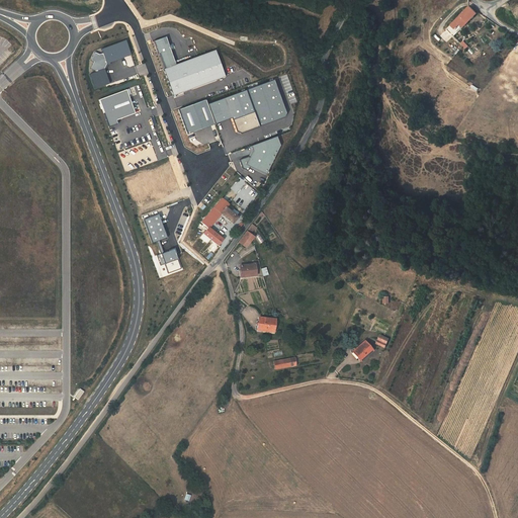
[(477,12),(469,6),(447,29),(453,35),(477,13),(477,12)]
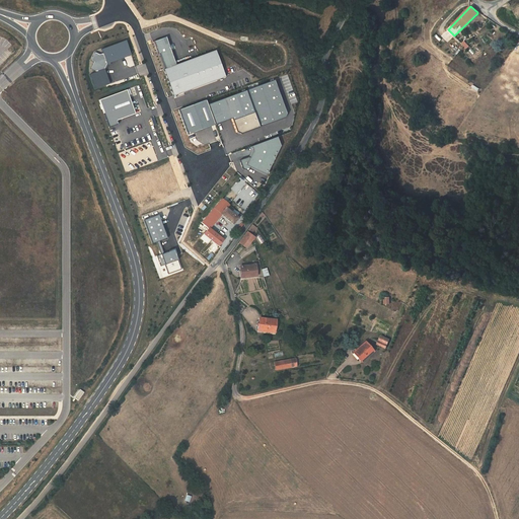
[(174,66),(163,38),(153,43),(164,70),(174,66)]
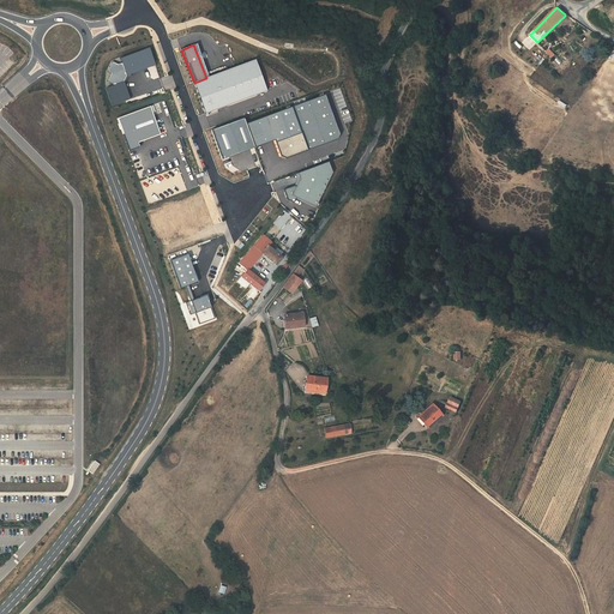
[(150,47),(121,59),(122,62),(127,76),(156,65),(150,47)]
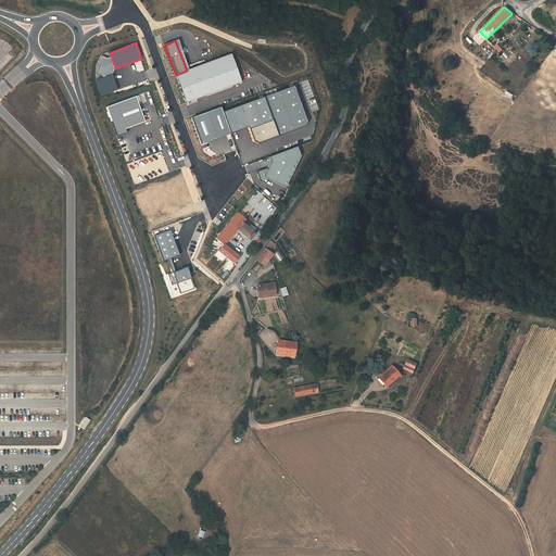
[(228,55),(173,76),(184,104),(239,84),(228,55)]
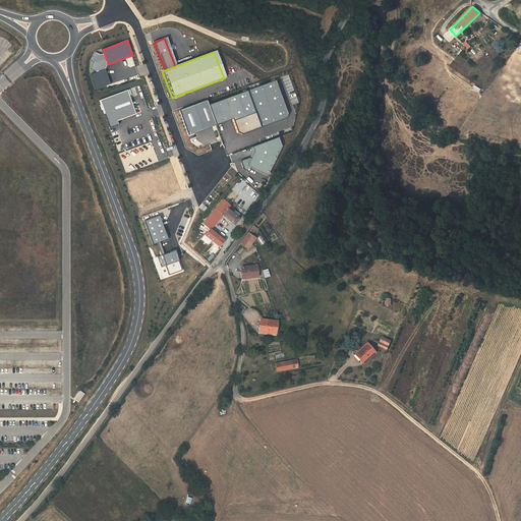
[(96,53),(93,61),(96,62),(93,69),(97,72),(105,69),(108,64),(104,53),(100,55),(96,53)]
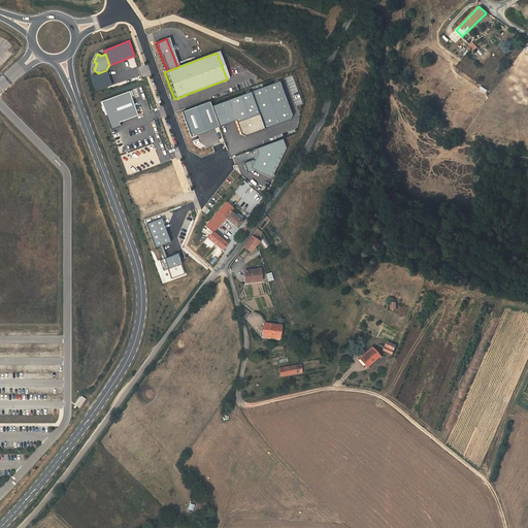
[(98,73),(91,75),(96,91),(112,85),(106,70),(98,73)]
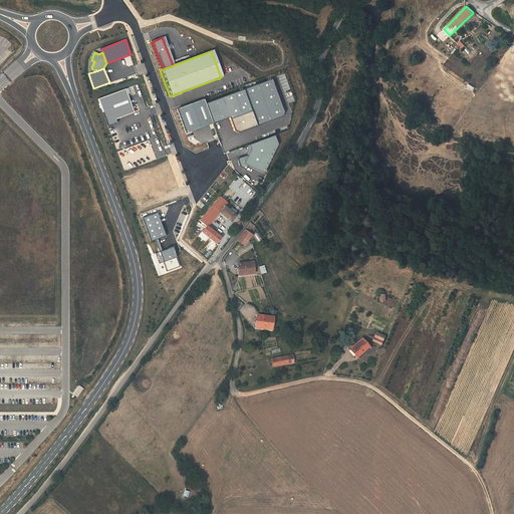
[(283,112),(271,79),(208,103),(215,123),(231,117),(236,131),(240,133),(281,116),(283,112)]
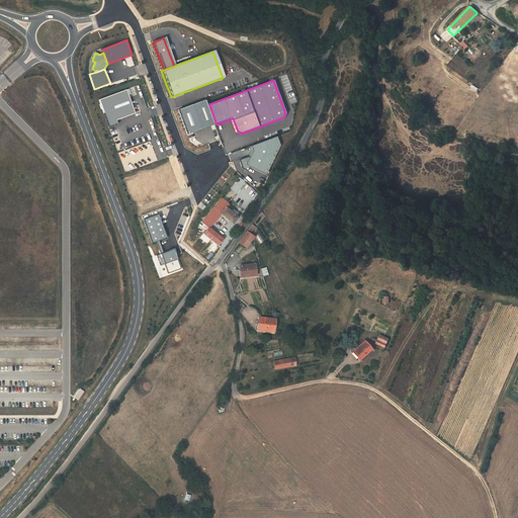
[(127,90),(101,99),(110,126),(118,123),(117,120),(136,113),(127,90)]
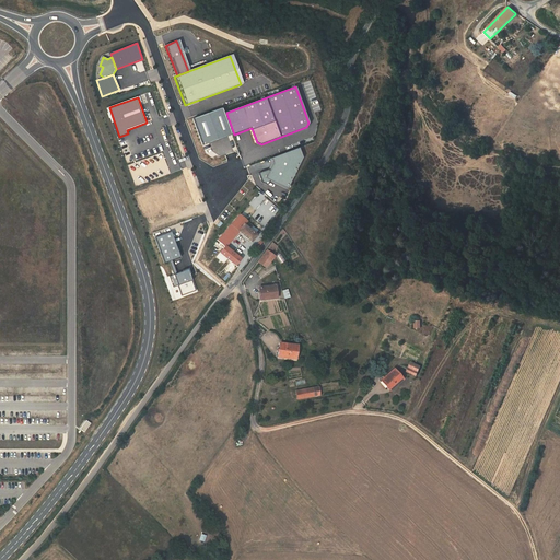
[(194,119),(203,146),(233,135),(223,108),(194,119)]
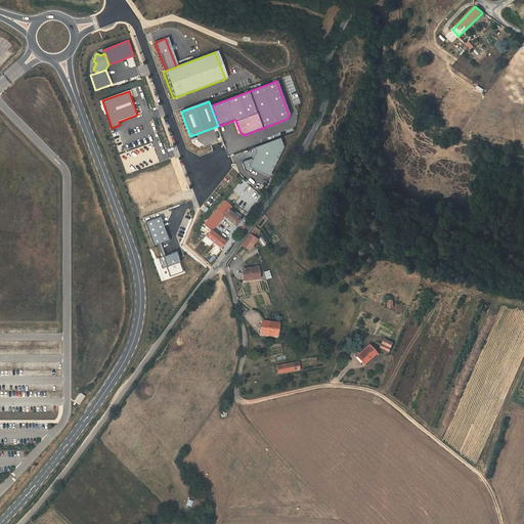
[(252,168),(268,176),(284,148),(277,136),(253,146),(255,151),(251,160),(249,159),(242,162),(245,170),(251,172),(252,168)]
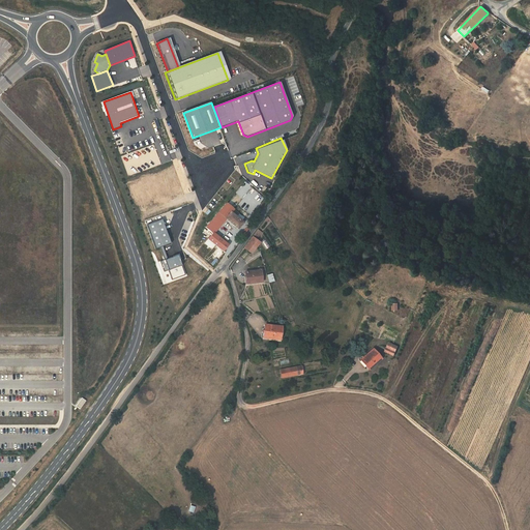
[(238,228),(244,222),(232,212),(235,209),(228,204),(225,207),(216,215),(207,227),(214,232),(214,233),(227,218),(238,228)]
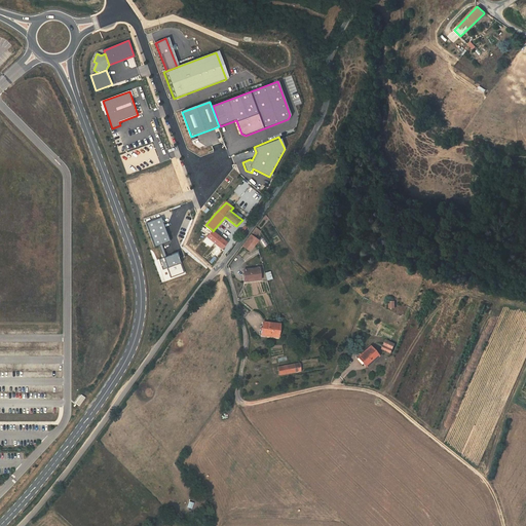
[(246,216),(233,208),(230,211),(242,220),(246,216)]
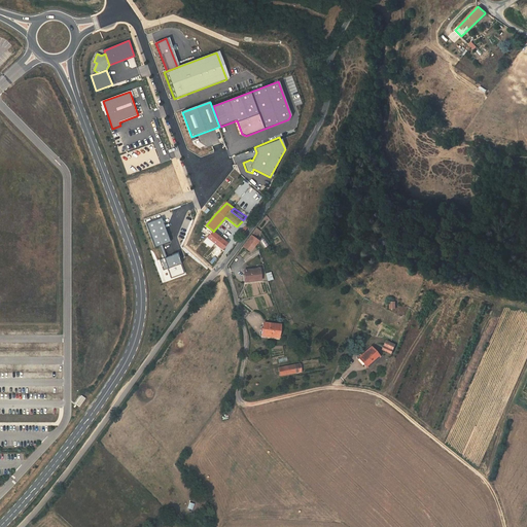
[(161,218),(146,223),(154,248),(160,246),(162,245),(170,242),(161,218)]
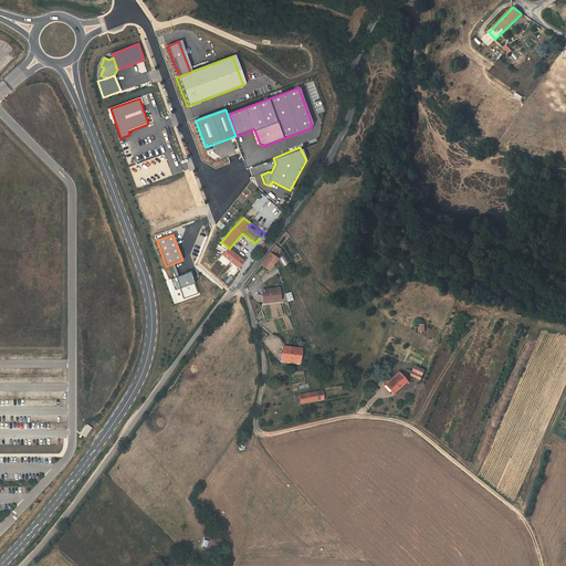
[(240,269),(245,261),(229,249),(229,248),(223,255),(240,269)]
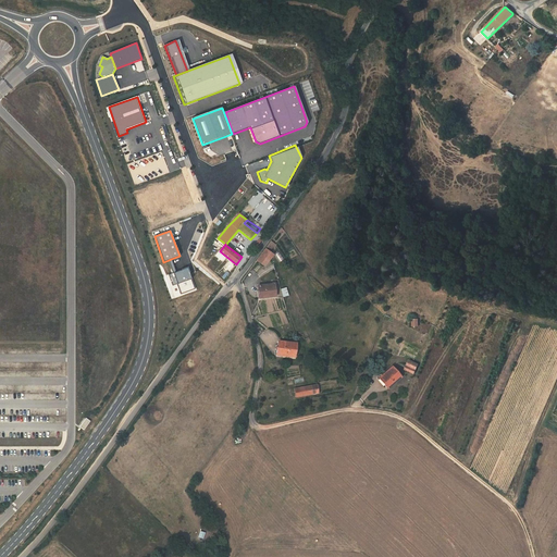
[(273,252),(267,248),(259,259),(264,263),(273,252)]
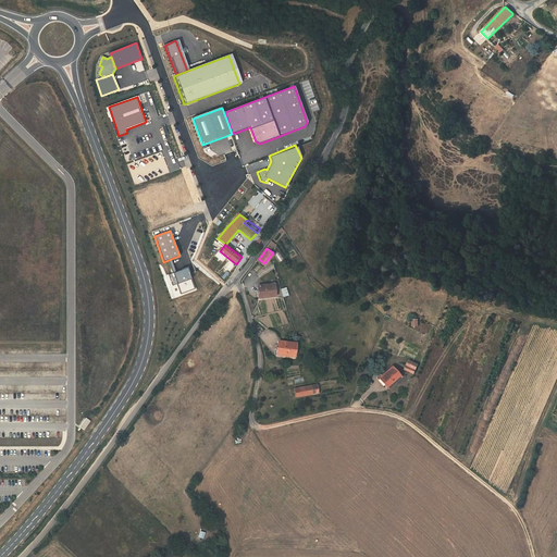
[(195,289),(186,268),(175,272),(173,273),(168,275),(172,286),(176,284),(181,295),(195,289)]
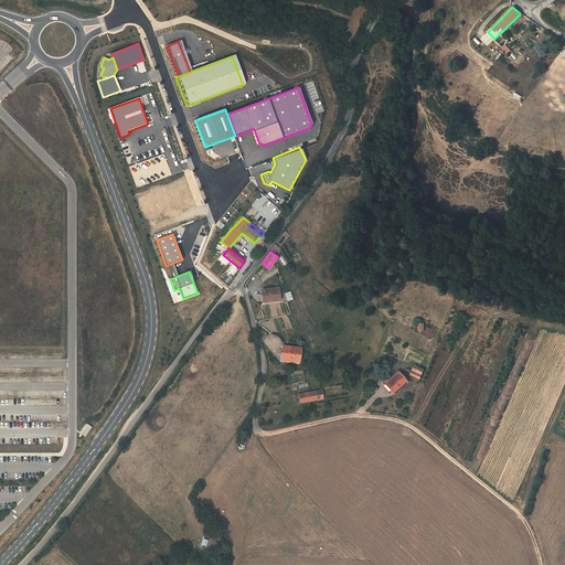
[(280,287),(264,288),(266,301),(281,299),(280,287)]
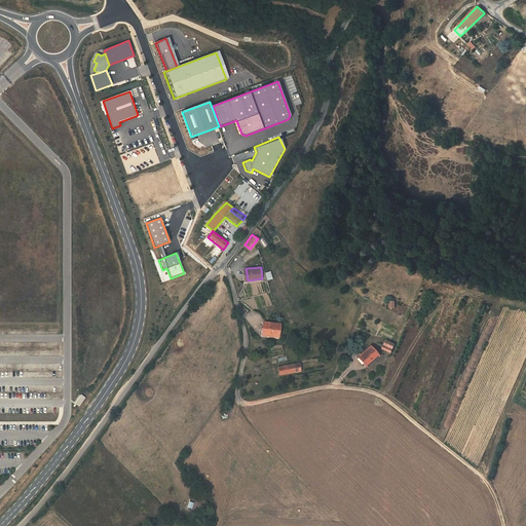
[(278,323),(263,321),(261,334),(276,336),(278,323)]
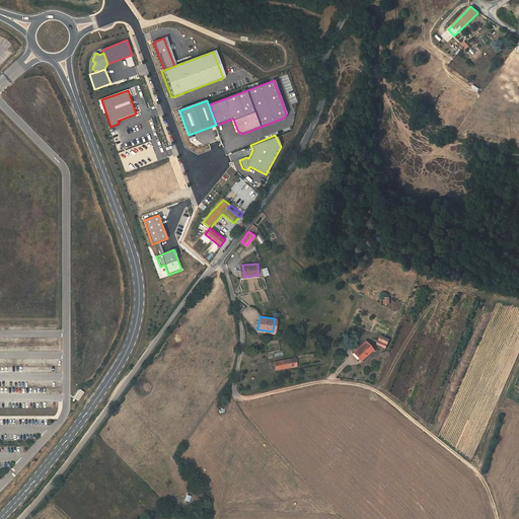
[(378,345),(386,347),(389,339),(380,336),(378,345)]
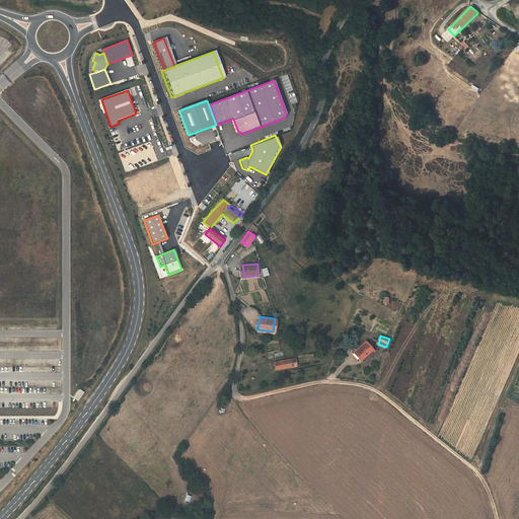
[(375,351),(365,341),(354,350),(364,361),(375,351)]
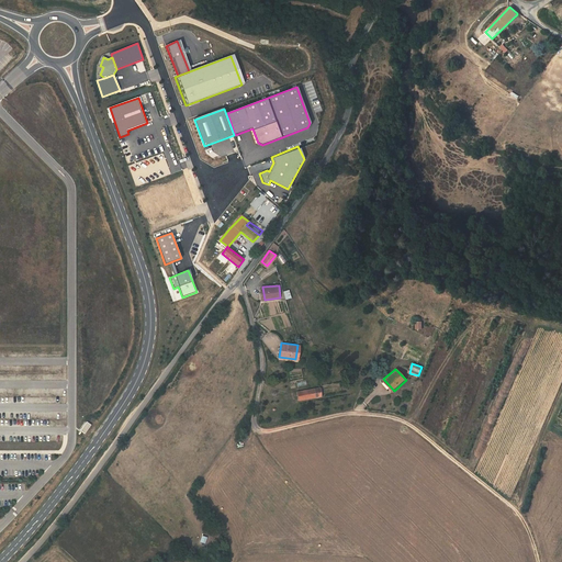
[(322,388),(315,389),(316,397),(324,396),(322,388)]
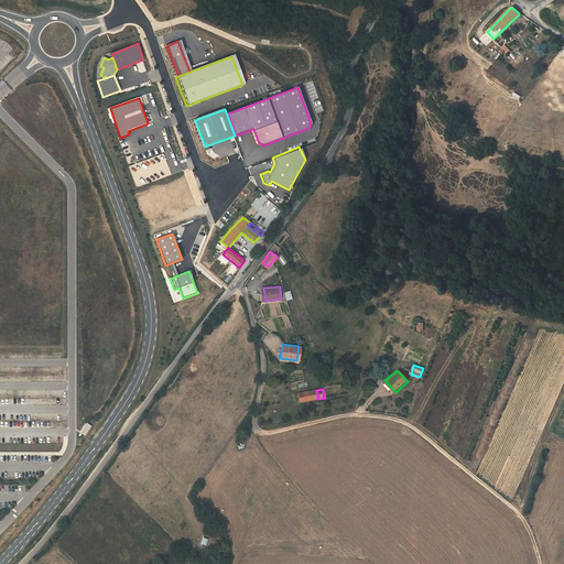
[(316,390),(299,392),(301,401),(317,399),(316,390)]
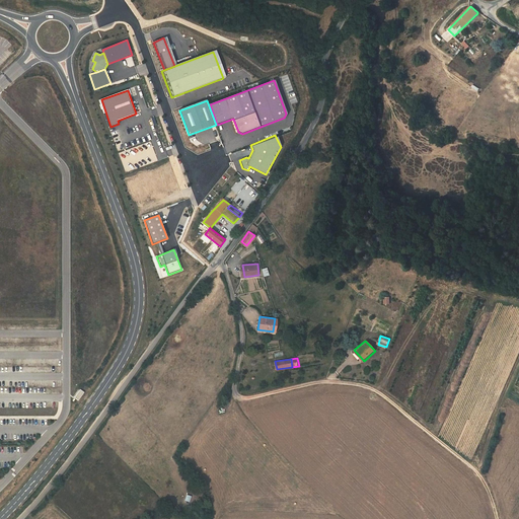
[(75,397),(79,400),(84,392),(81,389),(75,397)]
